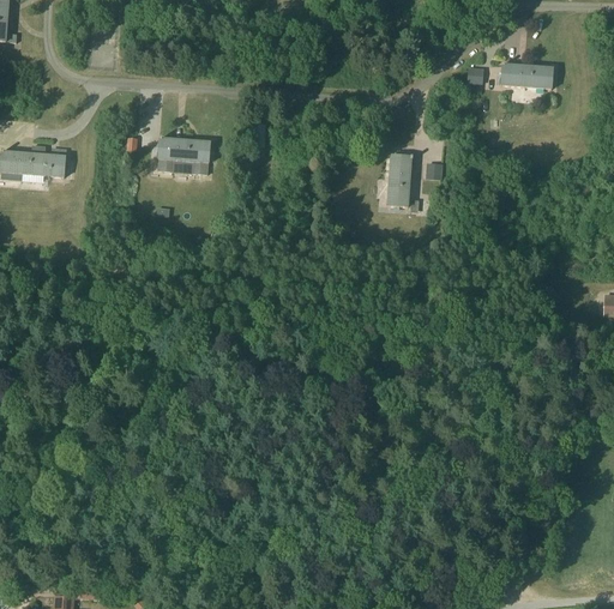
[(0,0),(0,40),(6,41),(16,41),(16,32),(6,32),(8,0),(0,0)]
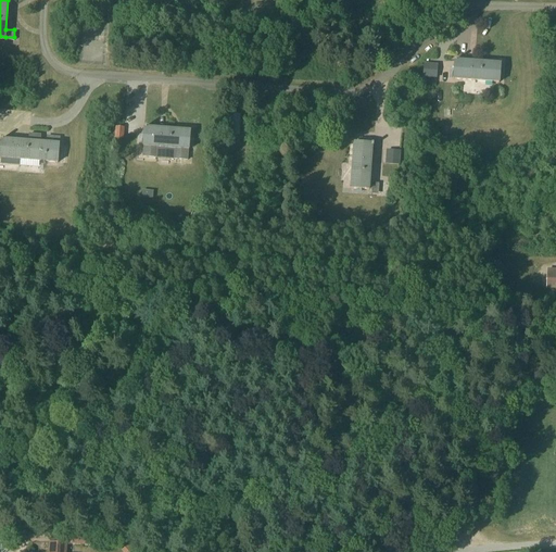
[(501,61),(455,58),(453,75),(498,78),(501,61)]
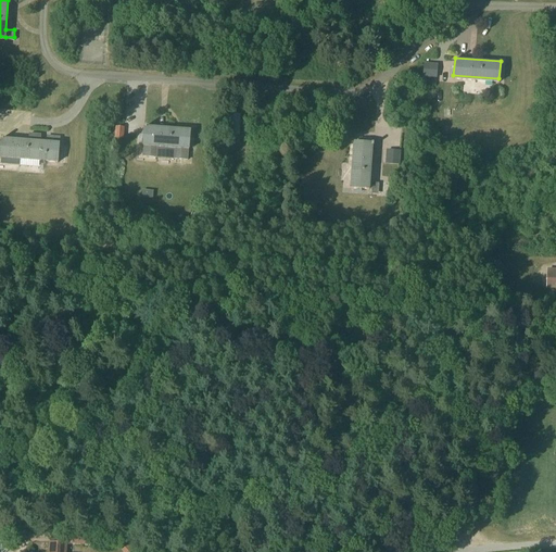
[(438,62),(424,61),(422,76),(437,77),(438,62)]
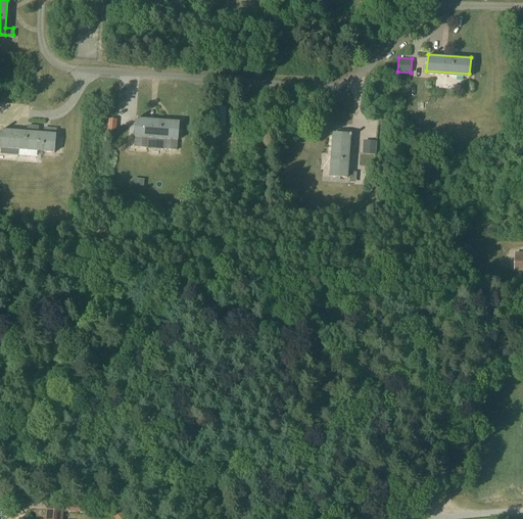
[(212,125),(226,125),(227,104),(214,104),(212,125)]
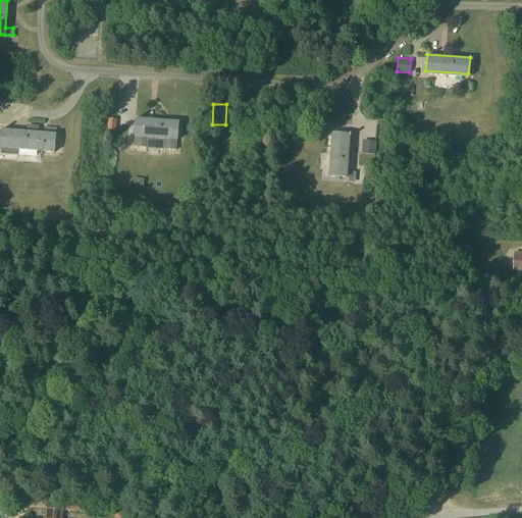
[(108,116),(108,127),(116,128),(116,116),(108,116)]
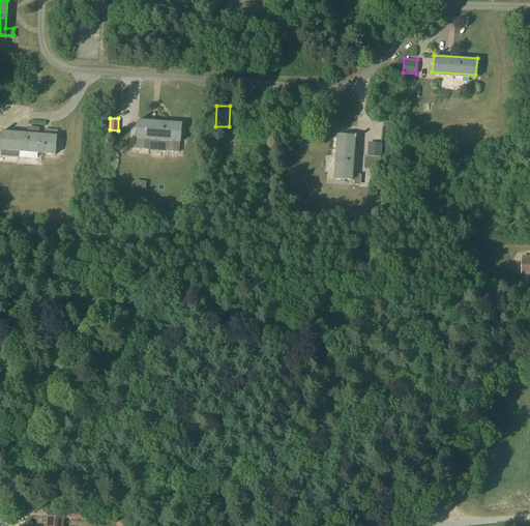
[(137,136),(136,147),(150,148),(150,137),(166,138),(165,149),(179,150),(179,139),(180,139),(181,122),(181,120),(170,119),(170,121),(138,118),(137,136)]
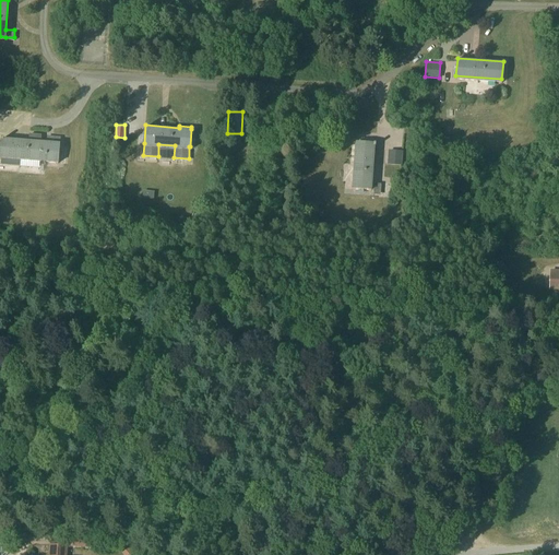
[(1,138),(0,156),(1,156),(0,162),(20,163),(20,157),(58,160),(59,142),(60,134),(54,133),(52,141),(46,141),(42,140),(42,132),(28,131),(28,139),(1,138)]
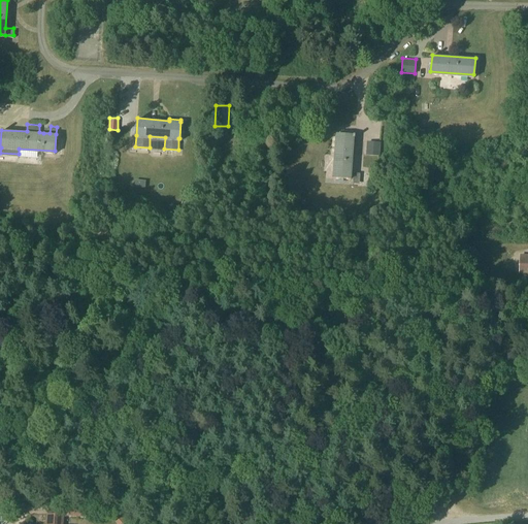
[(333,175),(351,176),(354,134),(335,132),(333,175)]
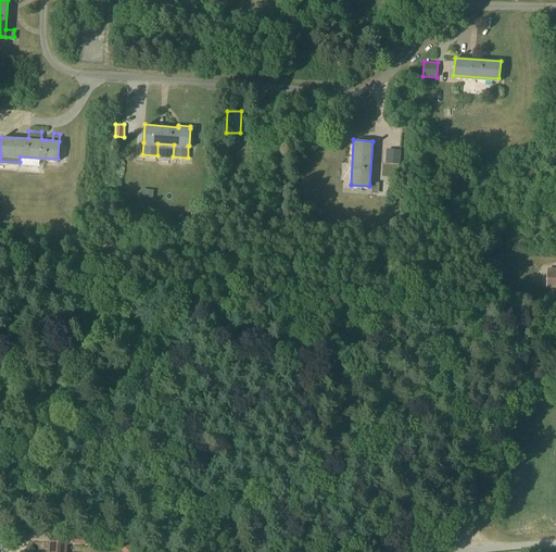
[(401,149),(387,148),(386,161),(400,162),(401,149)]
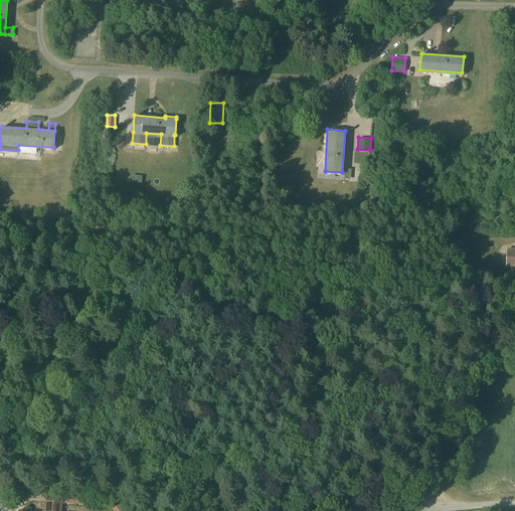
[(133,186),(143,186),(143,177),(133,177),(133,186)]
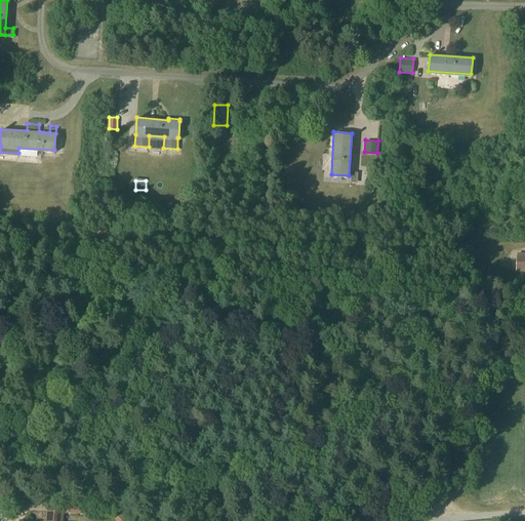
[(61,520),(62,511),(46,510),(45,520),(61,520)]
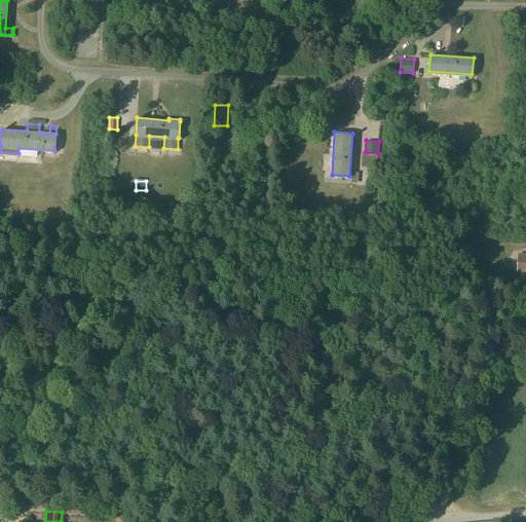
All buildings are outlined.
